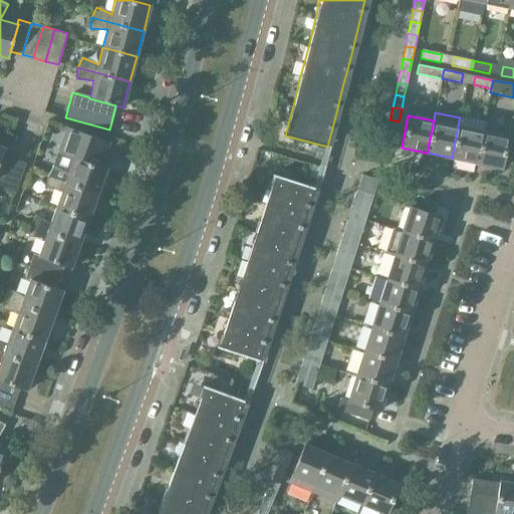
[(399,121),(390,119),(388,132),(397,134),(399,121)]
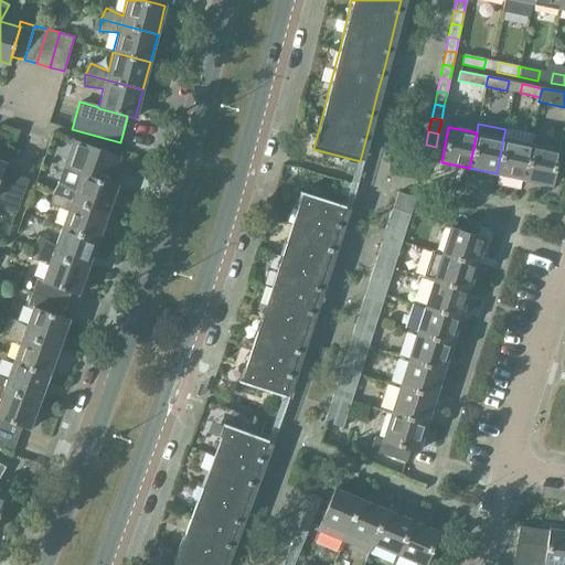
[(497,173),(523,180),(531,144),(503,138),(497,173)]
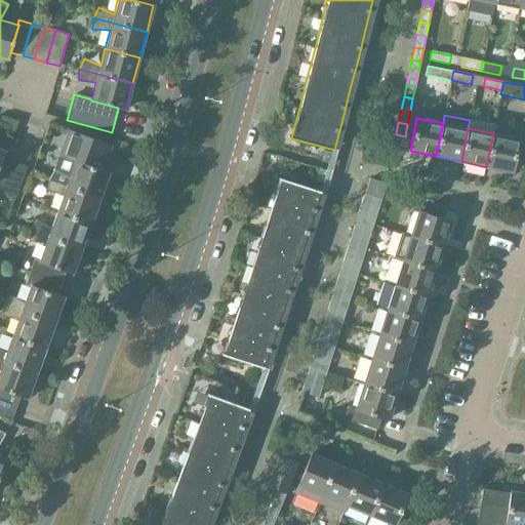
[(76,160),(102,170),(111,146),(68,130),(58,156),(75,161),(76,160)]
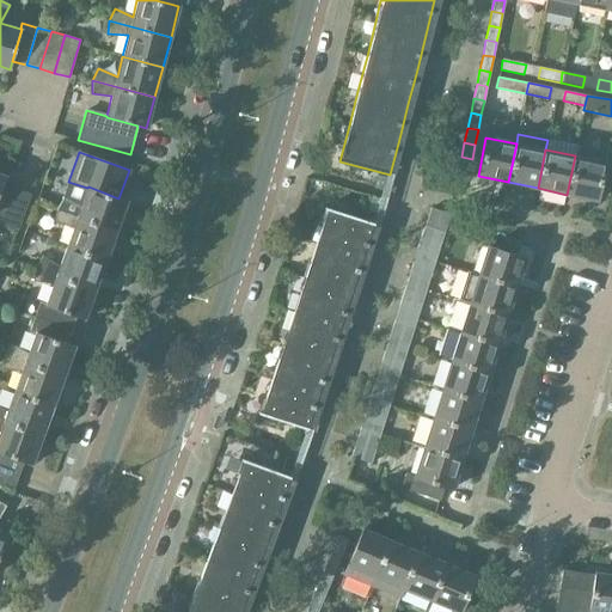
[(575,155),(567,195),(597,201),(605,161),(575,155)]
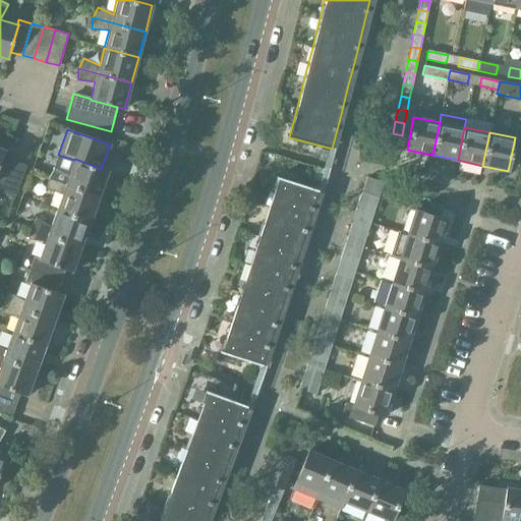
[(13,161),(2,157),(0,163),(0,191),(2,192),(13,161)]
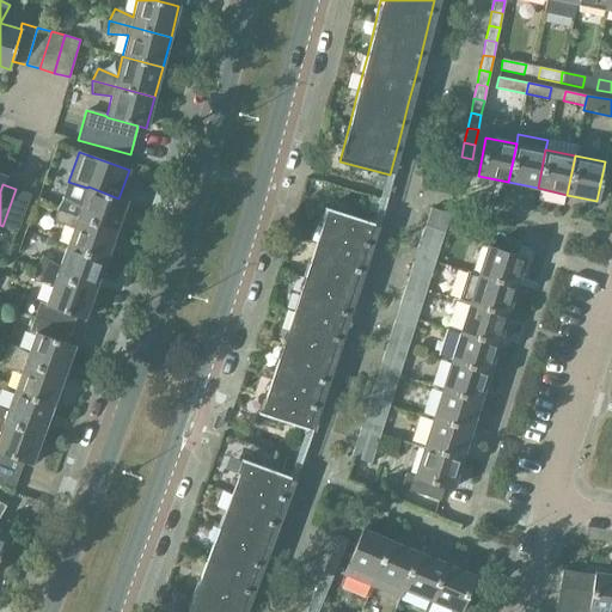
[(56,209),(116,231),(127,201),(118,199),(89,187),(87,188),(80,208),(63,197),(56,209)]
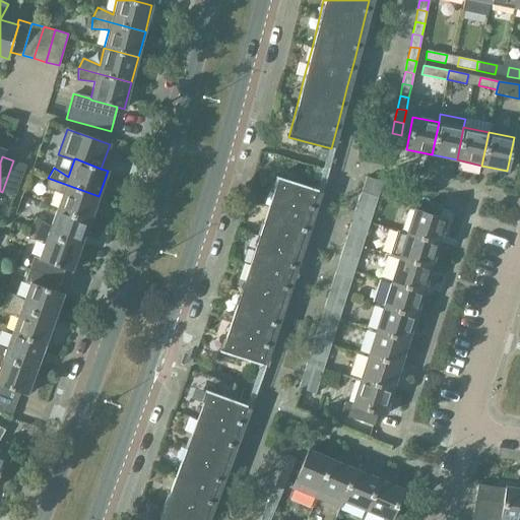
[(26,166),(13,160),(2,192),(14,197),(26,166)]
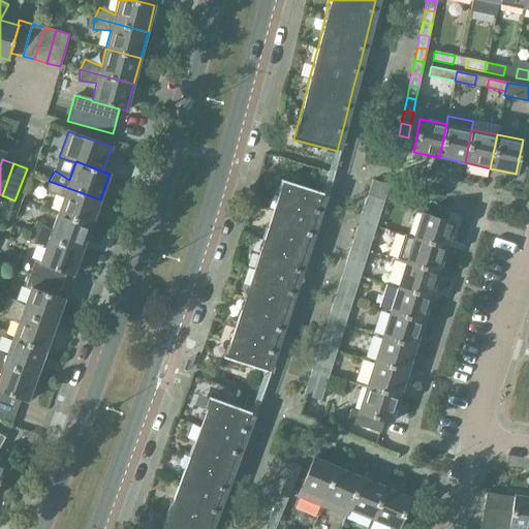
[(281,180),(223,358),(266,372),(323,193),(281,180)]
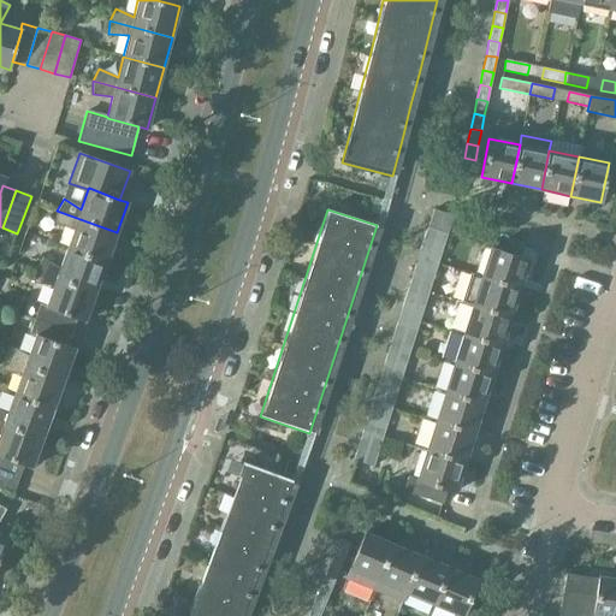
[(117,232),(57,211),(54,224),(75,227),(67,248),(107,262),(117,232)]
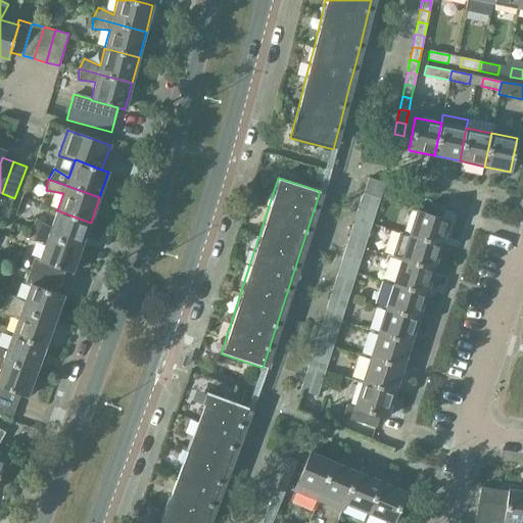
[(357,212),(366,215),(371,196),(363,193),(357,212)]
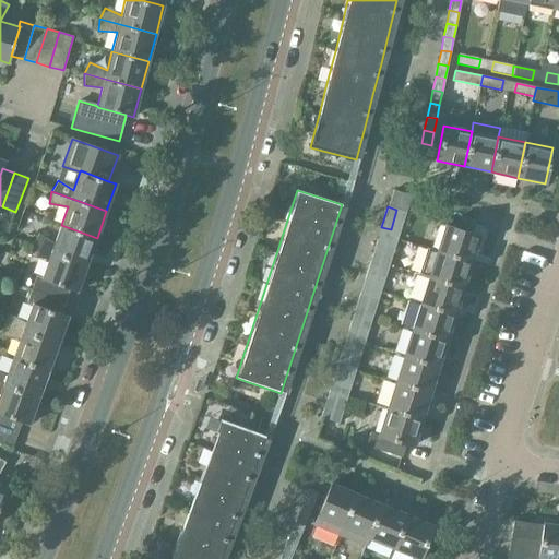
[(396,210),(391,229),(400,233),(406,212),(396,210)]
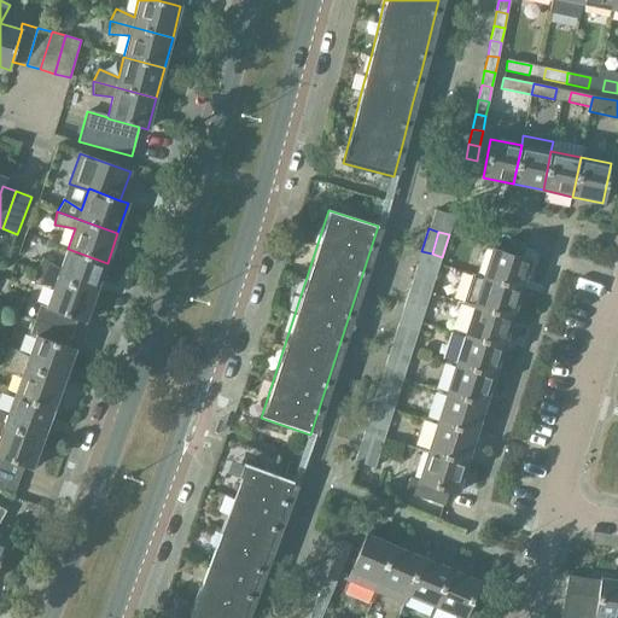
[(60,269),(42,258),(35,270),(97,292),(108,263),(68,249),(60,269)]
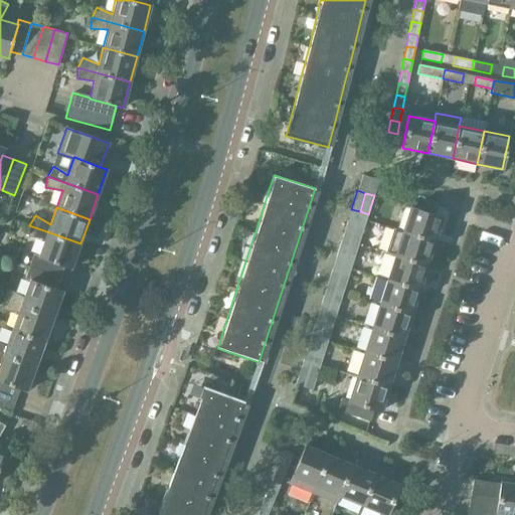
[(402,231),(435,241),(442,217),(410,207),(402,231)]
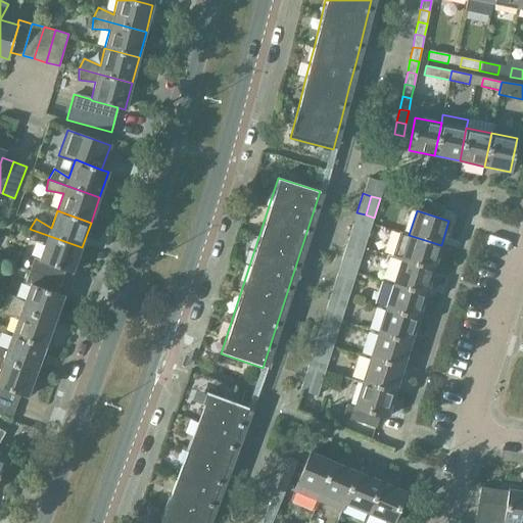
[(352,225),(349,237),(358,239),(362,227),(352,225)]
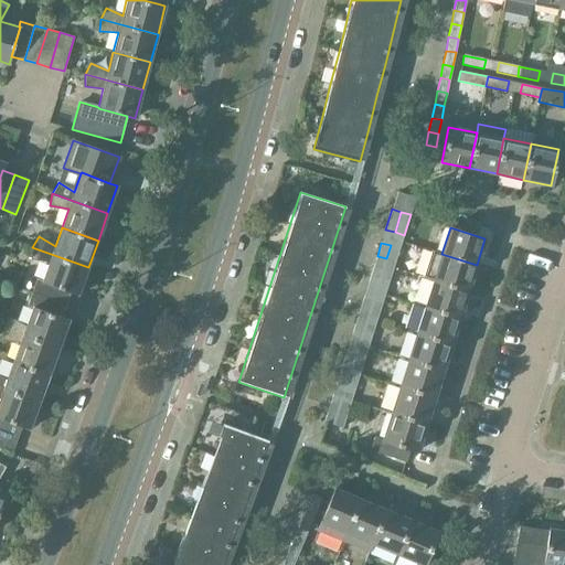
[(386,258),(384,265),(393,268),(400,248),(391,245),(386,258)]
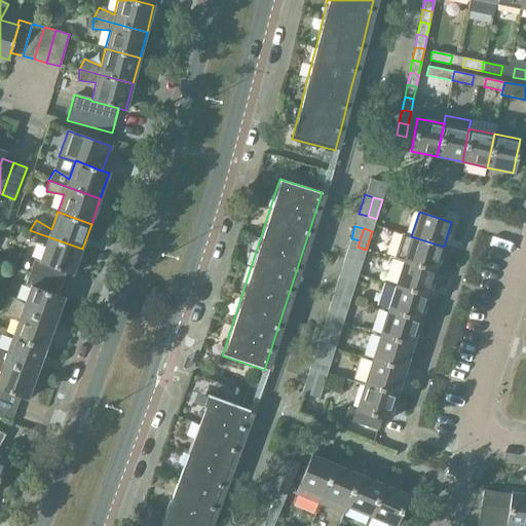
[(39,262),(66,272),(73,274),(82,249),(30,230),(29,241),(45,245),(39,261),(39,262)]
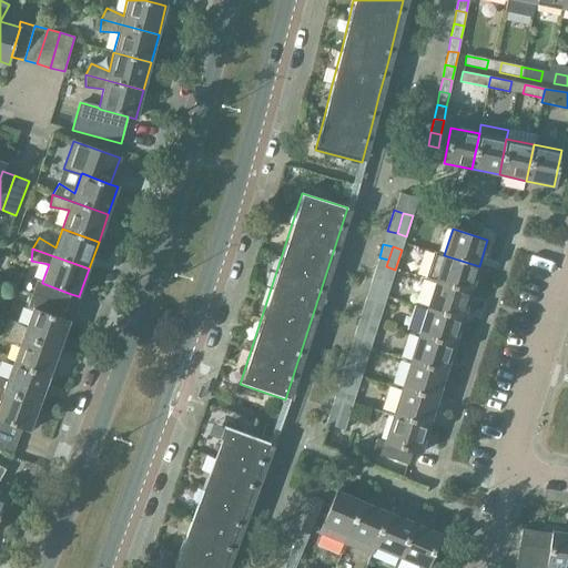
[(425,279),(436,282),(470,293),(479,266),(444,255),(434,252),(425,279)]
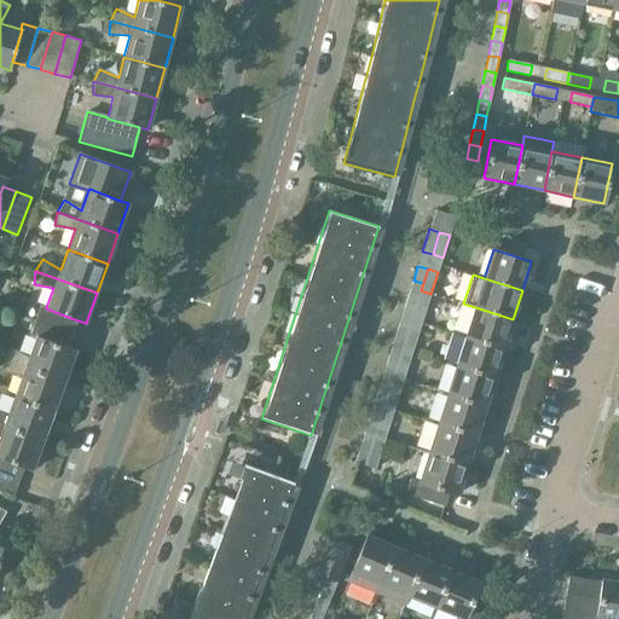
[(414,281),(409,295),(418,298),(421,290),(423,283),(414,281)]
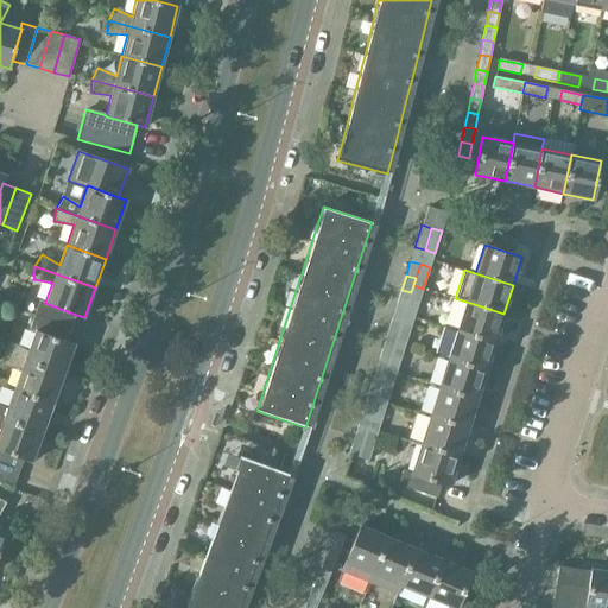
[(413,285),(411,292),(406,306),(417,310),(423,289),(413,285)]
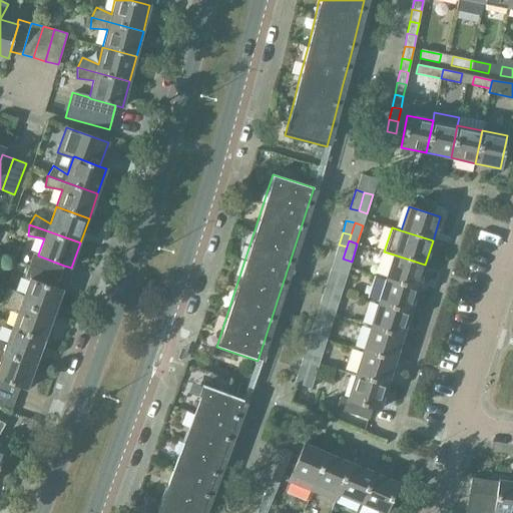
[(335,257),(343,259),(347,246),(339,244),(335,257)]
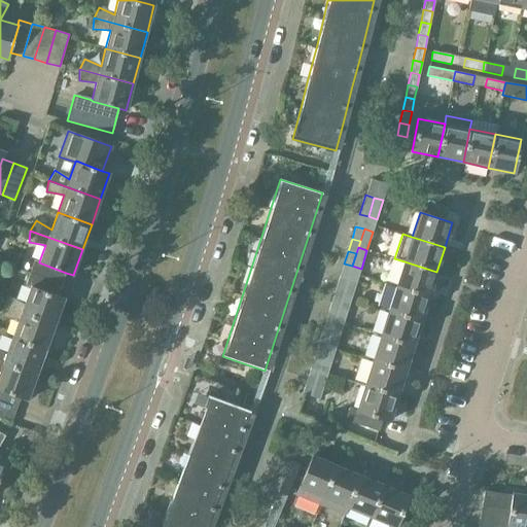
[(31,286),(58,295),(66,273),(39,262),(39,261),(35,259),(26,285),(30,287),(31,286)]
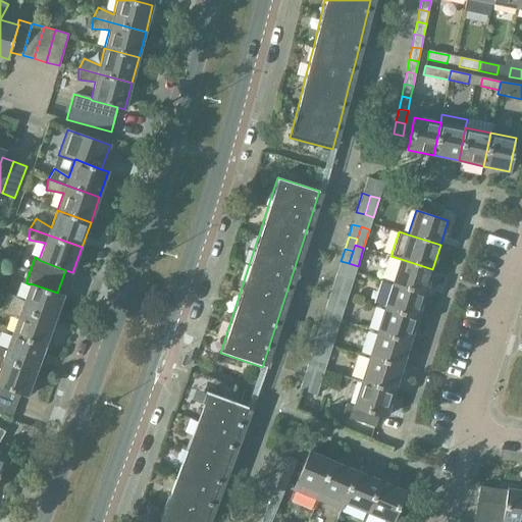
[(393,283),(424,294),(432,269),(401,259),(393,283)]
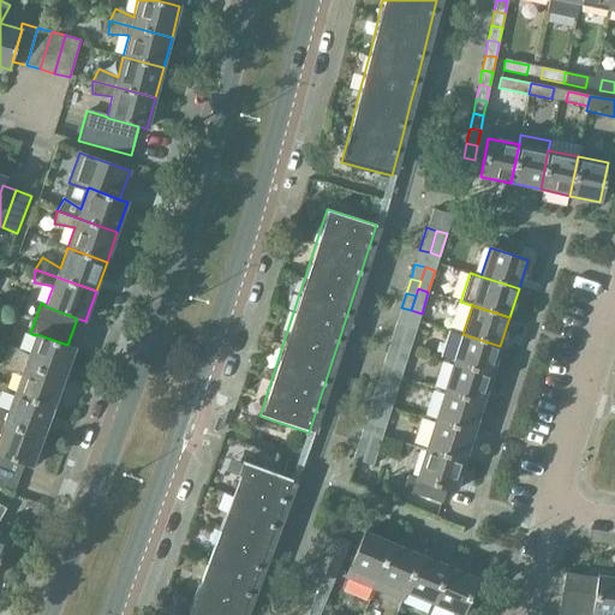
[(392,336),(402,339),(406,324),(396,322),(392,336)]
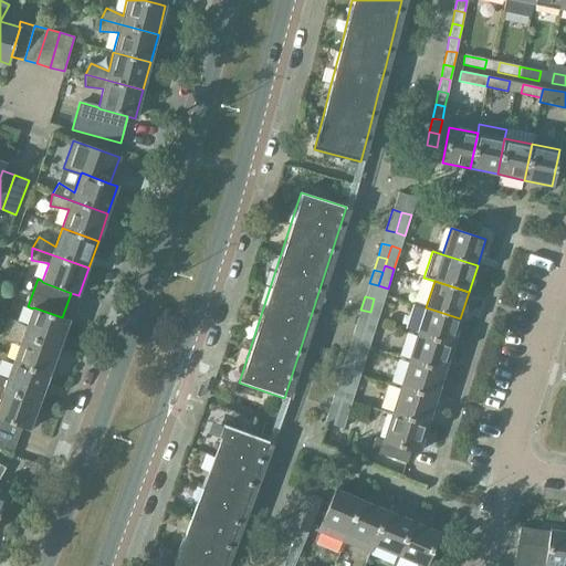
[(374,299),(370,312),(368,318),(377,322),(384,302),(374,299)]
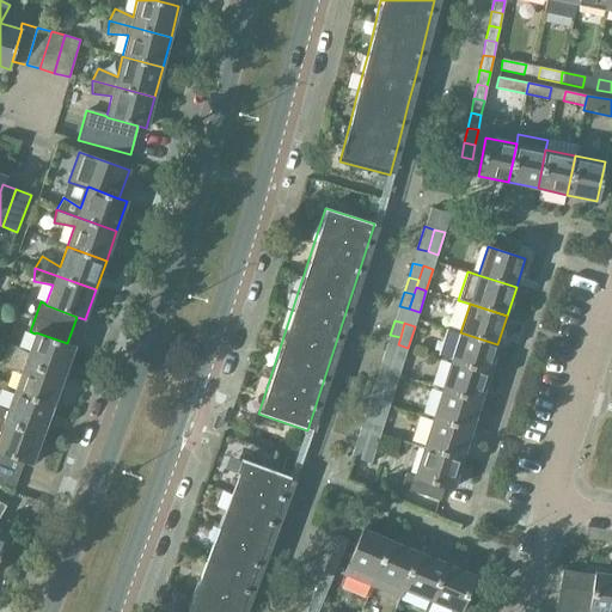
[(11,343),(4,355),(63,377),(74,347),(67,343),(36,332),(35,334),(28,353),(11,343)]
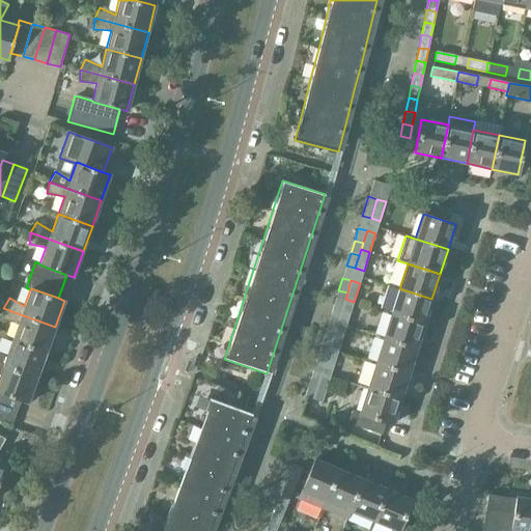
[(391,314),(424,325),(431,299),(399,288),(391,314)]
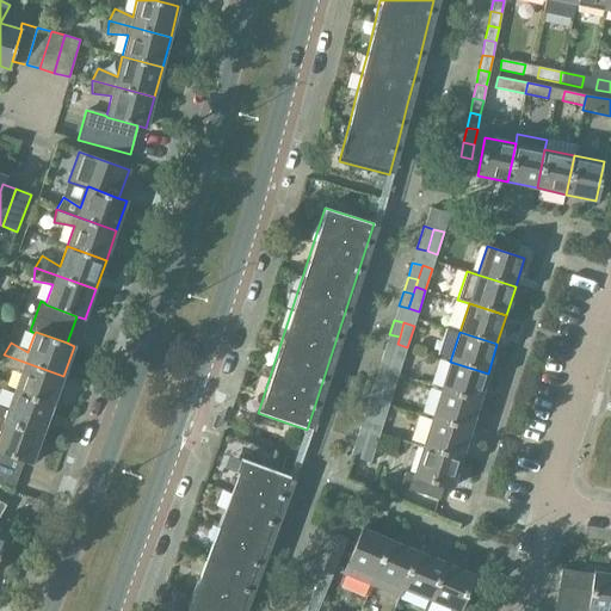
[(400,337),(389,334),(386,349),(395,351),(397,344),(400,337)]
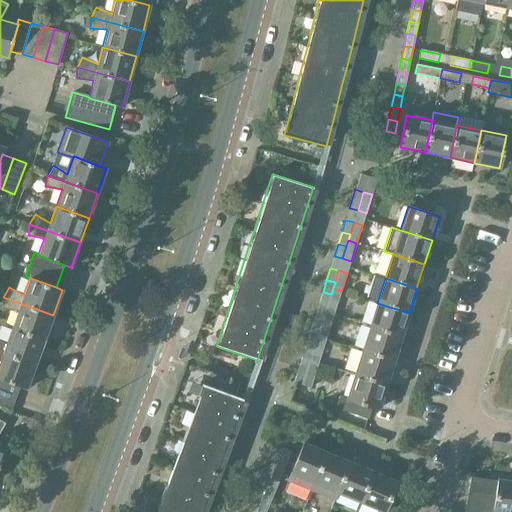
[(331,294),(327,306),(335,309),(341,291),(333,288),(331,294)]
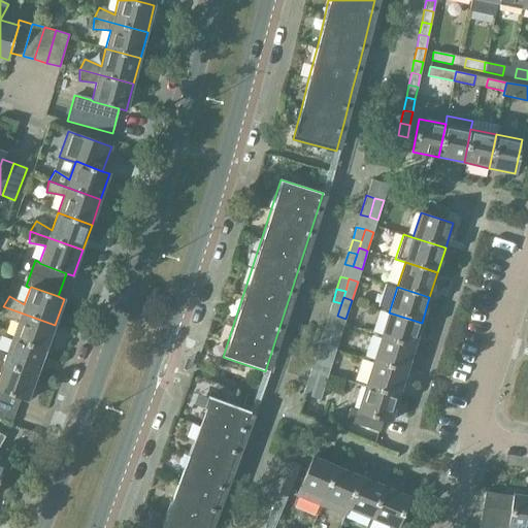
[(329,314),(337,316),(341,303),(333,301),(329,314)]
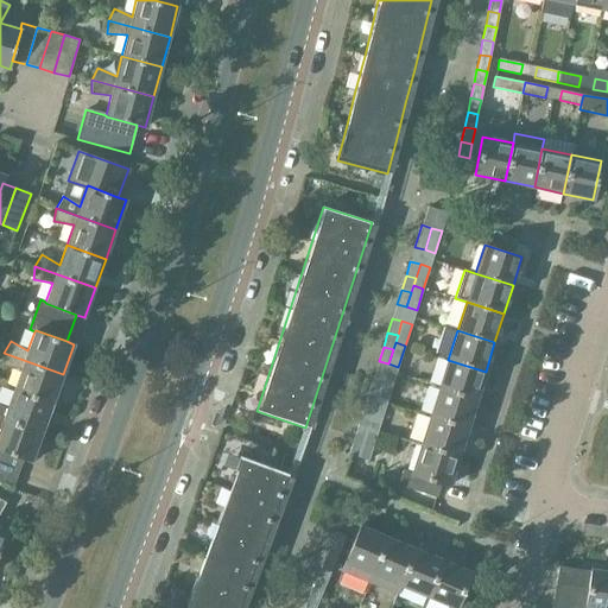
[(21,369),(14,388),(54,403),(63,374),(4,353),(1,366),(21,369)]
